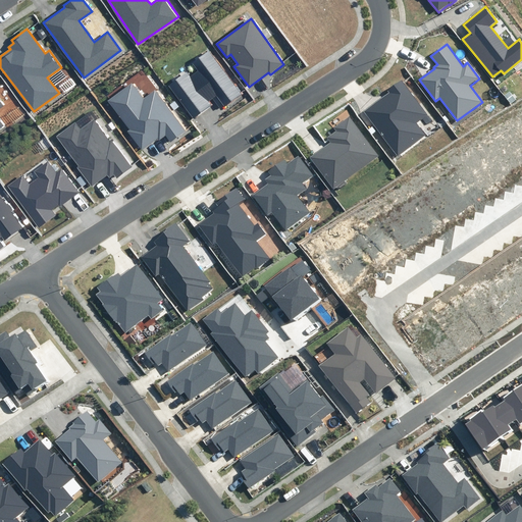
[(242,94),(209,50),(192,63),(198,71),(190,77),(187,72),(168,86),(194,119),(212,105),(209,101),(216,96),(224,107),(242,94)]
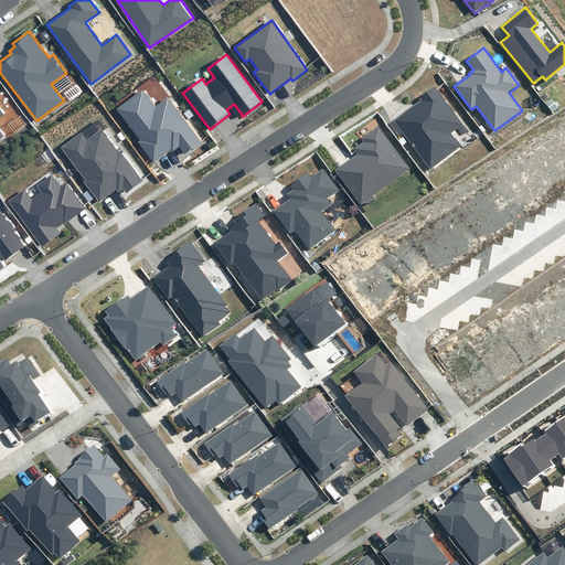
[(462,124),(435,87),(419,98),(422,100),(394,121),(429,169),(460,147),(450,134),(462,124)]
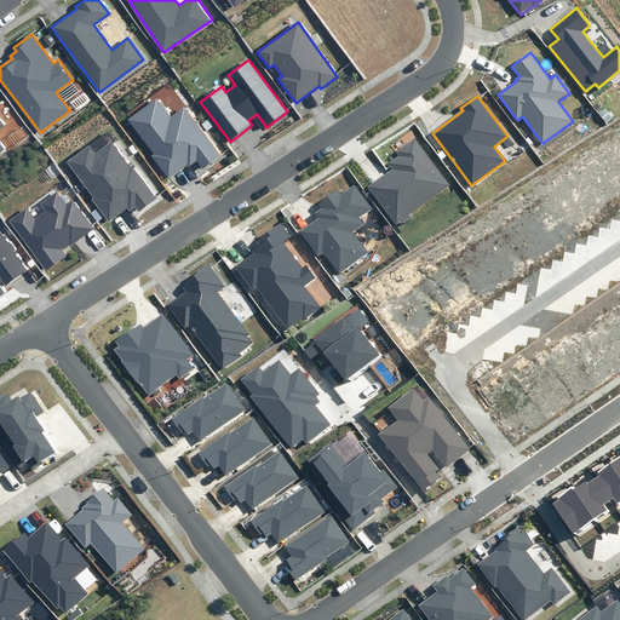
[(171,118),(156,98),(127,120),(154,154),(150,156),(168,179),(188,165),(189,166),(197,160),(204,168),(220,155),(184,108),(171,118)]
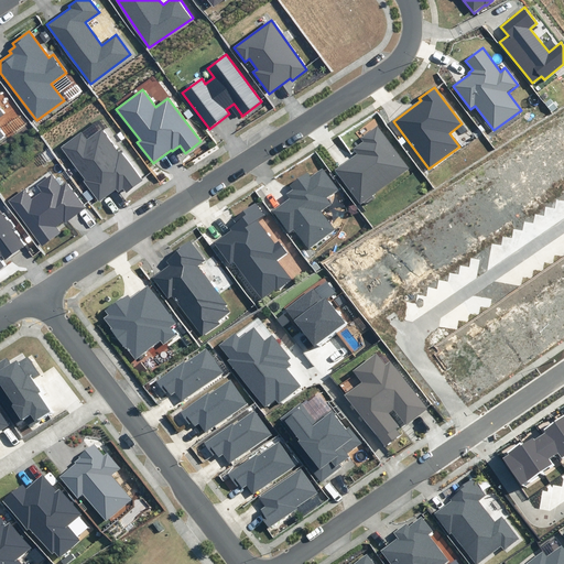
[(409,169),(378,126),(360,138),(364,142),(354,149),(358,154),(336,171),(360,204),(409,169)]
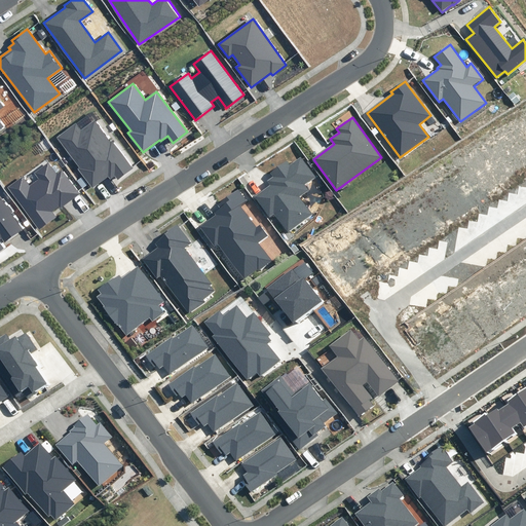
[(133,168),(96,119),(81,129),(76,122),(55,138),(79,167),(77,170),(92,189),(108,177),(111,179),(115,176),(118,180),(133,168)]
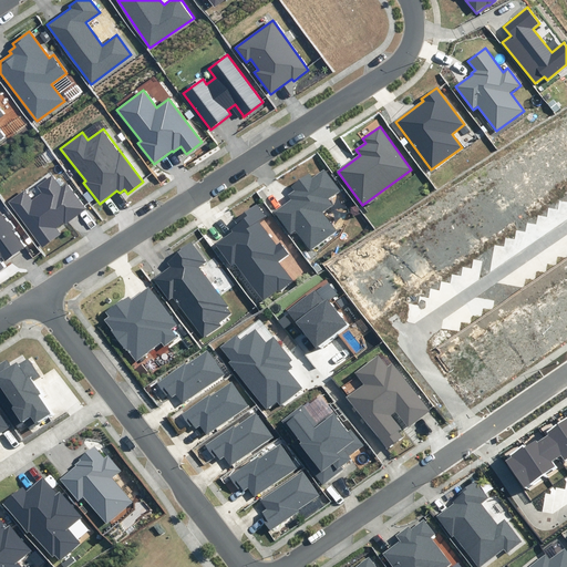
[(312,178),(309,174),(291,186),(294,191),(288,195),(292,199),(275,213),(291,234),(296,230),(310,250),(338,230),(323,213),(332,206),(328,199),(339,191),(323,171),(312,178)]
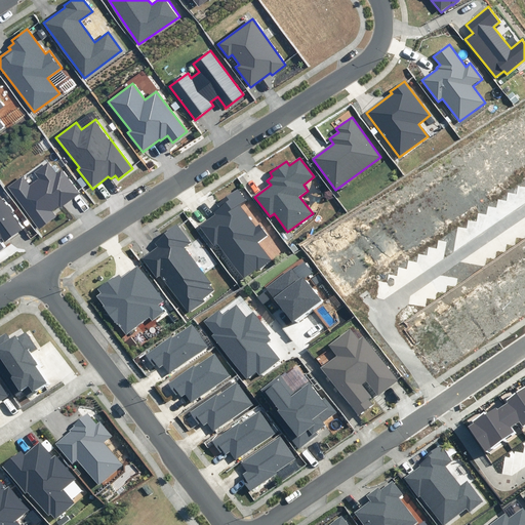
[(56,173),(48,162),(34,173),(38,178),(30,185),(23,175),(6,188),(39,231),(57,216),(53,211),(59,206),(61,207),(80,193),(62,169),(56,173)]
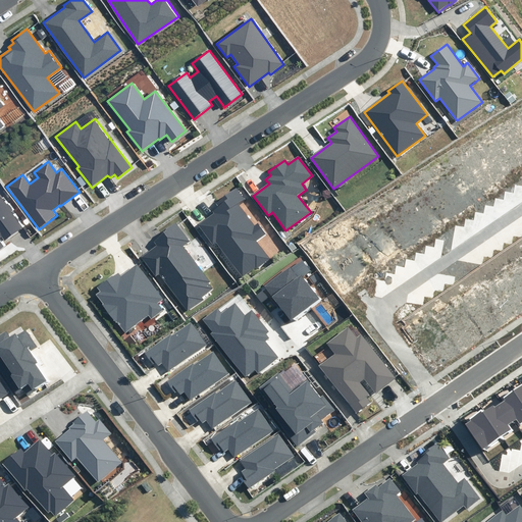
[(244,199),(237,189),(216,204),(219,207),(213,212),(214,213),(198,225),(212,245),(216,242),(242,277),(255,268),(256,270),(271,259),(258,242),(267,236),(258,223),(255,225),(238,204),(244,199)]
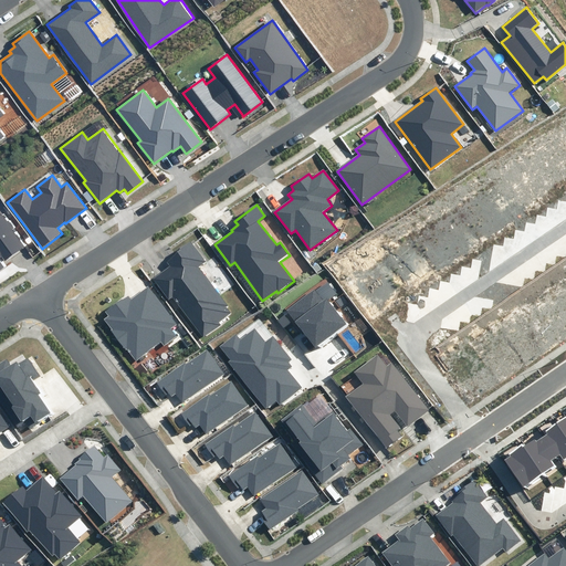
[(25,247),(2,215),(0,216),(0,270),(4,268),(0,261),(0,257),(1,255),(6,261),(25,247)]
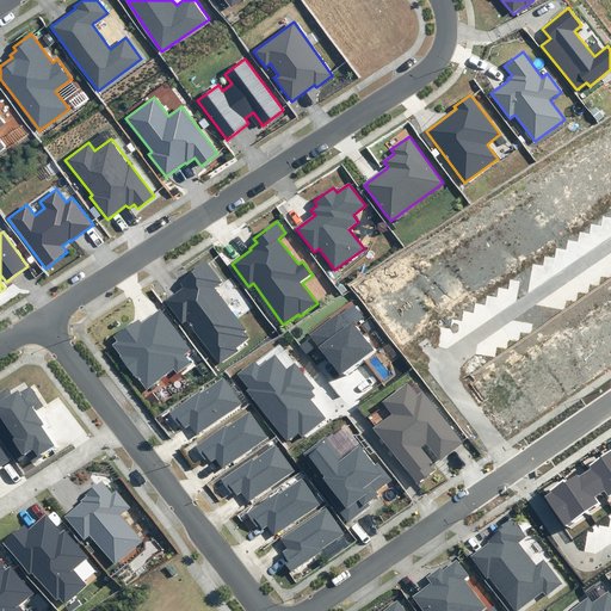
[(223,283),(207,260),(190,272),(191,273),(179,283),(183,288),(164,301),(181,325),(186,322),(193,331),(190,334),(215,368),(238,351),(235,347),(248,338),(244,332),(246,331),(215,288),(223,283)]
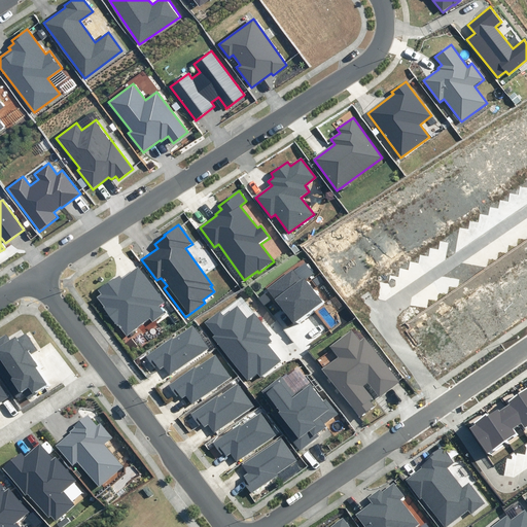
[(149,319),(152,323),(166,313),(161,306),(166,302),(138,266),(123,278),(119,275),(100,290),(102,294),(98,297),(104,307),(103,308),(117,325),(118,325),(127,337),(149,319)]
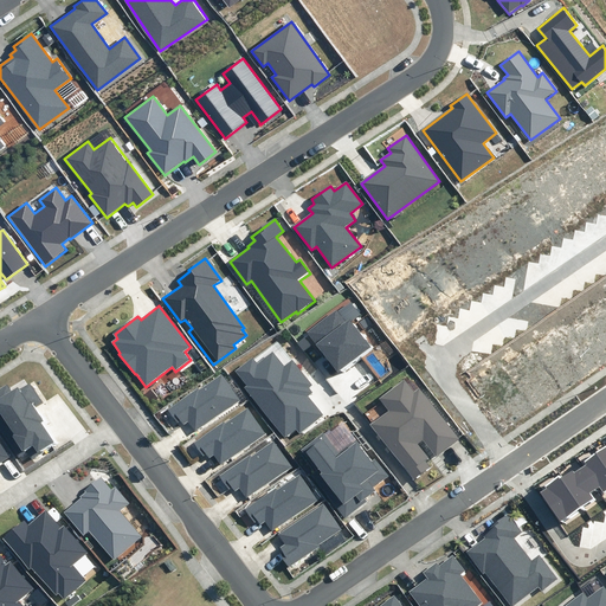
[(337,373),(371,348),(349,320),(347,322),(336,309),(307,331),(308,335),(297,343),(304,353),(316,345),(337,373)]
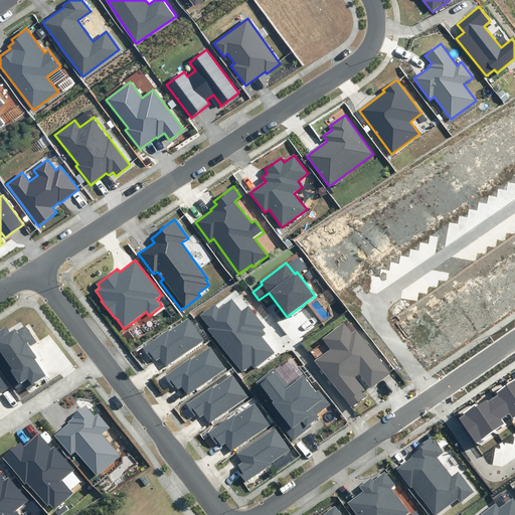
[(241,310),(232,298),(218,309),(215,304),(200,316),(210,328),(208,330),(241,372),(251,364),(254,368),(275,352),(263,337),(266,334),(263,330),(266,327),(248,305),(241,310)]
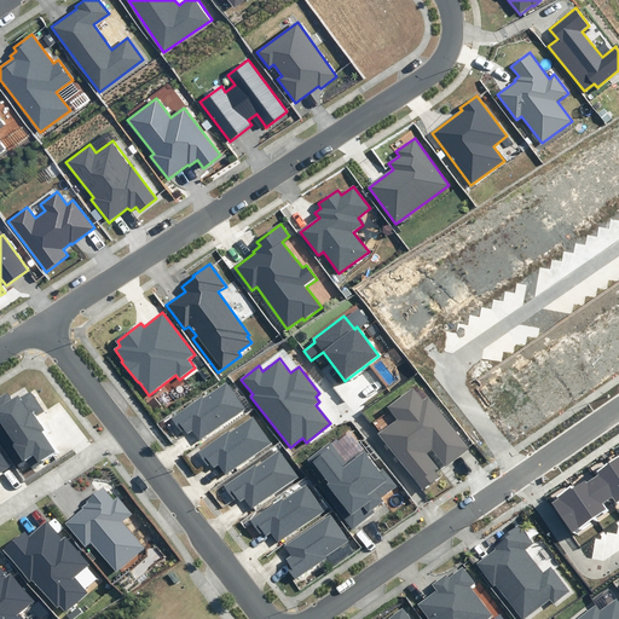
[(197,440),(243,409),(226,383),(203,398),(202,397),(171,418),(179,432),(183,429),(186,434),(190,432),(197,440)]
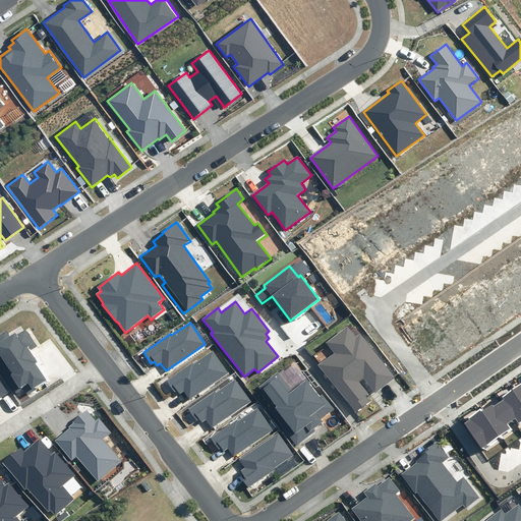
[(395,378),(360,334),(356,337),(348,326),(326,343),(334,353),(319,365),(355,412),(369,402),(365,396),(368,394),(359,382),(364,379),(375,393),(395,378)]
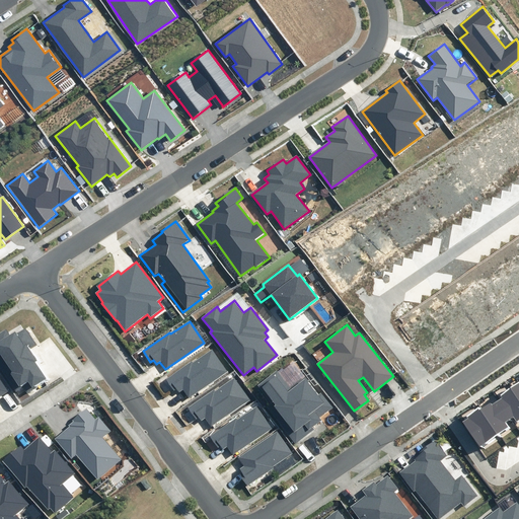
[(10,336),(6,329),(0,334),(0,364),(16,389),(22,385),(27,393),(48,379),(35,362),(38,360),(28,347),(34,342),(25,328),(16,335),(15,331),(10,336)]
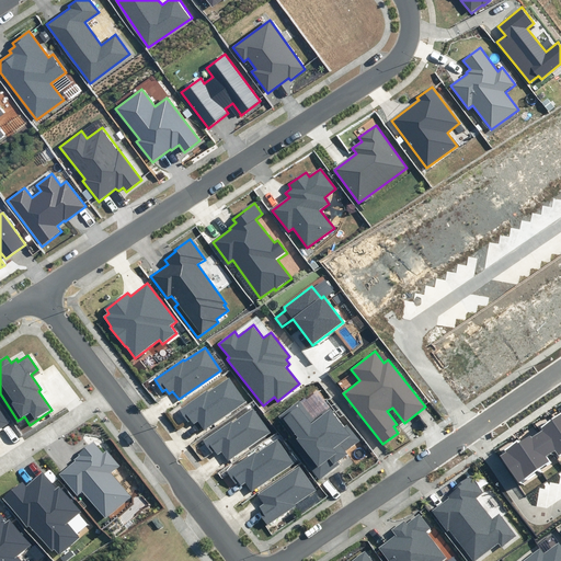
[(203,430),(245,401),(229,377),(209,391),(208,390),(180,409),(187,422),(191,420),(193,424),(197,421),(203,430)]
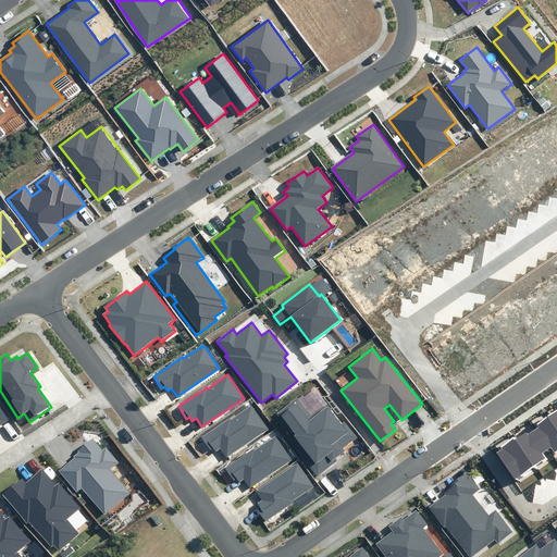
[(311,418),(297,399),(277,415),(294,436),(289,440),(318,475),(337,460),(336,458),(346,450),(344,448),(357,437),(345,421),(342,424),(327,406),(311,418)]
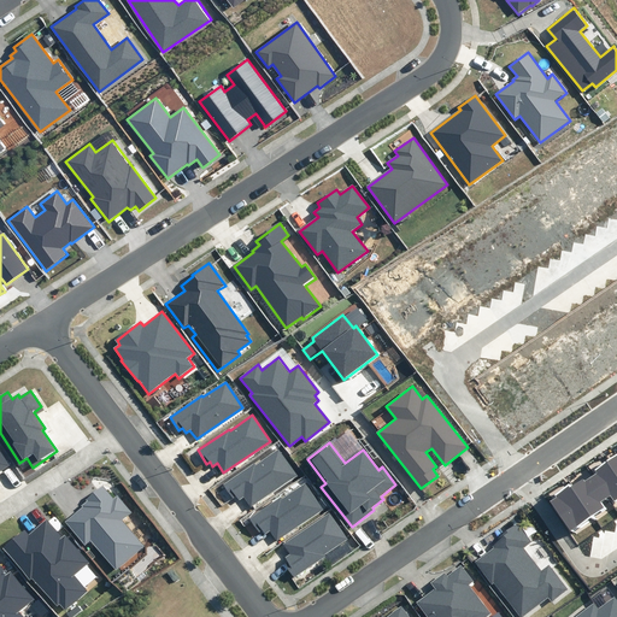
[(250,507),(297,476),(278,450),(256,465),(256,463),(223,485),(233,498),(236,495),(239,500),(244,498),(250,507)]
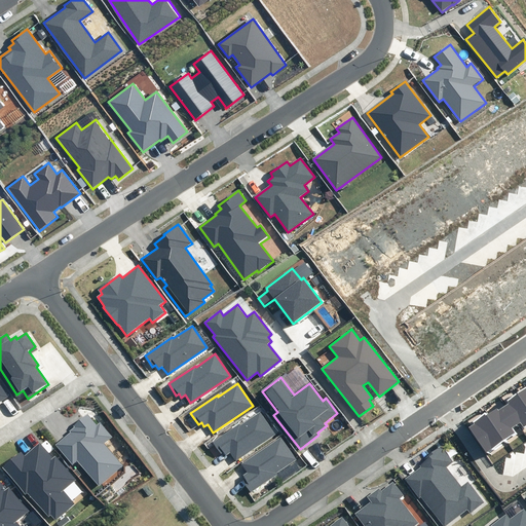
[(525,425),(525,404),(519,395),(504,405),(519,423),(521,422),(524,426),(525,425)]
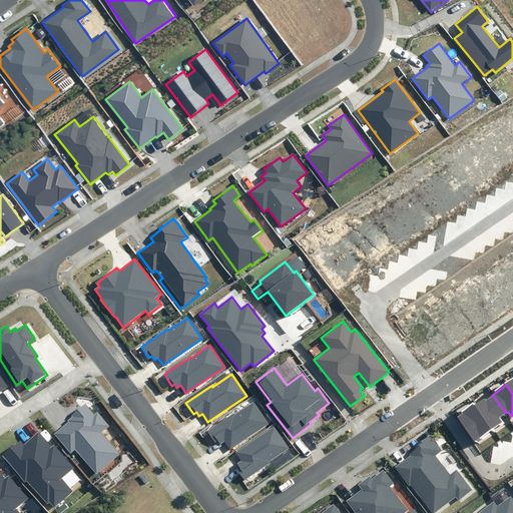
[(476,403),(495,430),(504,423),(502,420),(507,416),(506,413),(492,395),(486,399),(485,397),(476,403)]
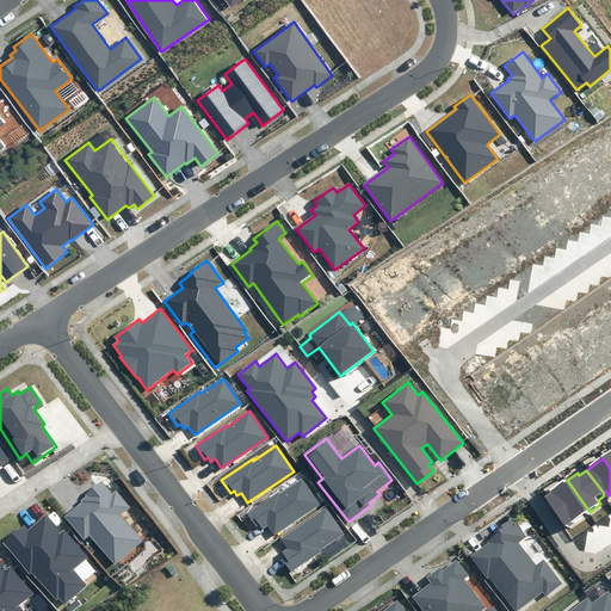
[(275,535),(320,504),(303,479),(281,493),(279,492),(248,513),(257,526),(260,524),(263,529),(267,526),(275,535)]
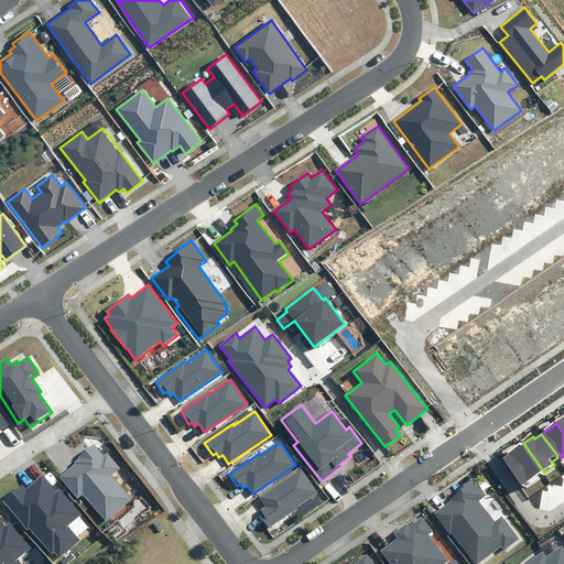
[(544,473),(523,443),(502,458),(523,487),(544,473)]
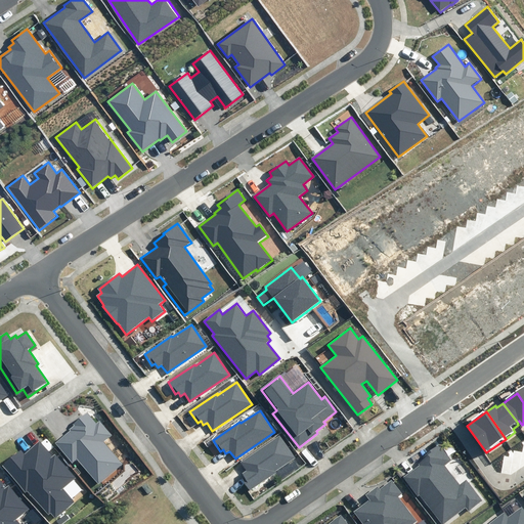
[(96,424),(87,412),(73,425),(74,426),(70,430),(71,431),(56,443),(73,463),(77,459),(98,485),(124,464),(104,442),(113,435),(100,421),(96,424)]
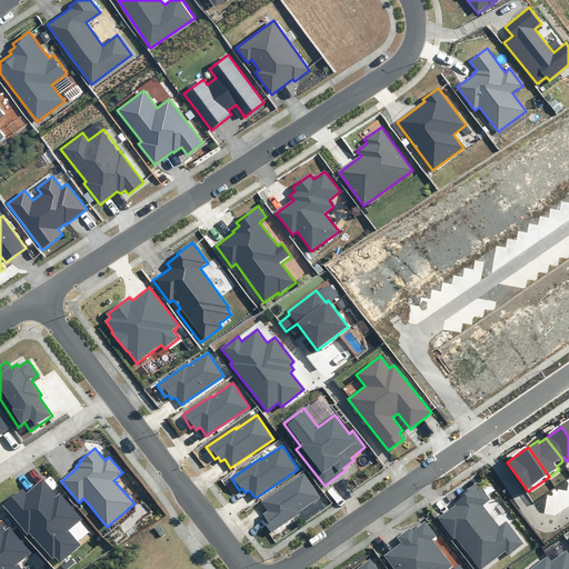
[(320,497),(303,473),(260,502),(266,510),(262,513),(265,518),(262,520),(270,532),(299,512),(299,511),(320,497)]
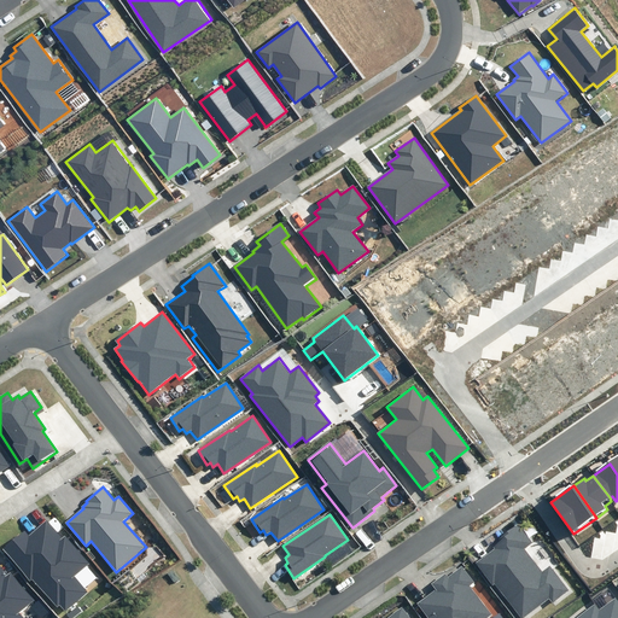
[(59,606),(65,612),(87,593),(74,577),(88,565),(65,537),(63,538),(47,520),(29,536),(25,531),(3,551),(30,583),(34,581),(57,607),(59,606)]
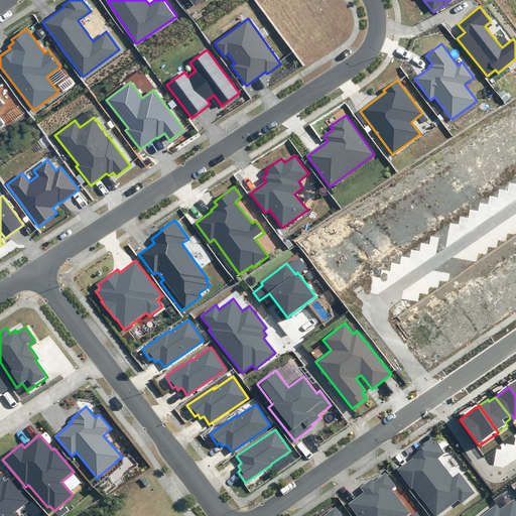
[(413,459),(397,470),(411,488),(413,487),(435,515),(436,515),(459,499),(462,503),(475,493),(459,473),(453,478),(438,459),(444,454),(433,438),(423,443),(411,456),(413,459)]
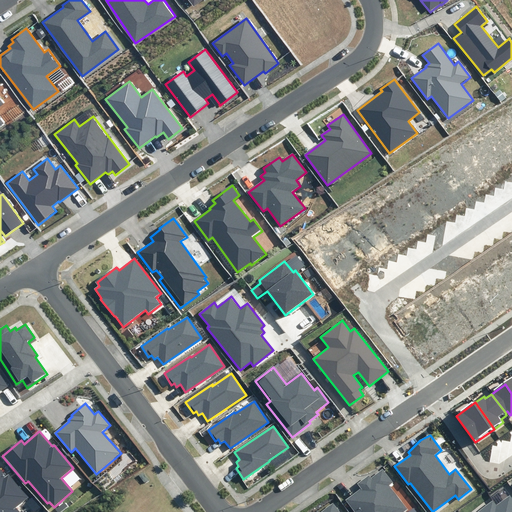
[(19,511),(16,508),(28,497),(8,474),(7,476),(0,467),(0,511),(19,511)]
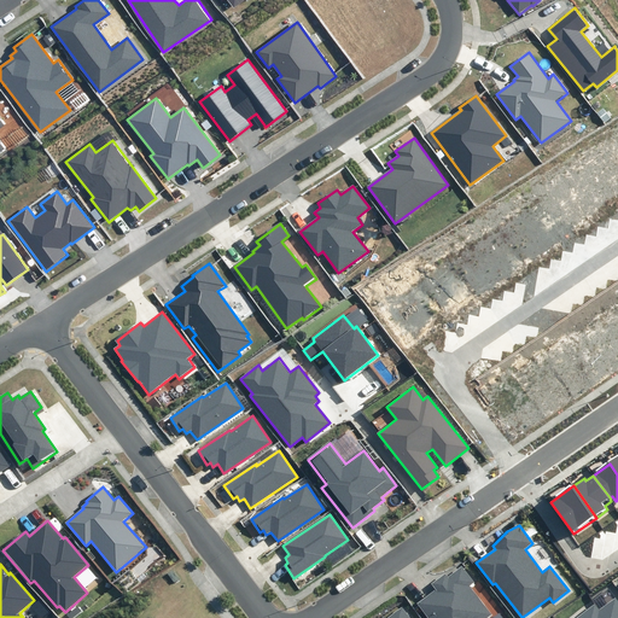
[(429,617),(487,617),(491,614),(470,587),(474,583),(462,566),(448,577),(445,573),(431,584),(436,590),(418,604),(429,617)]
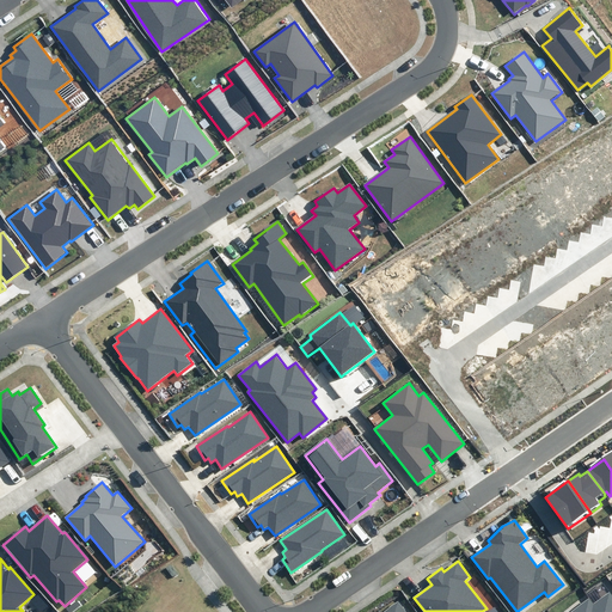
[(611,611),(611,594),(610,592),(593,604),(589,599),(571,611),(611,611)]
